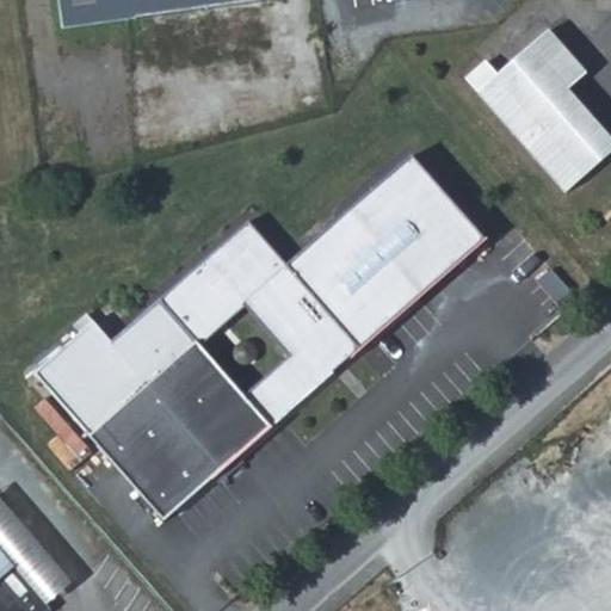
[(59,0),(63,30),(264,0),(59,0)]
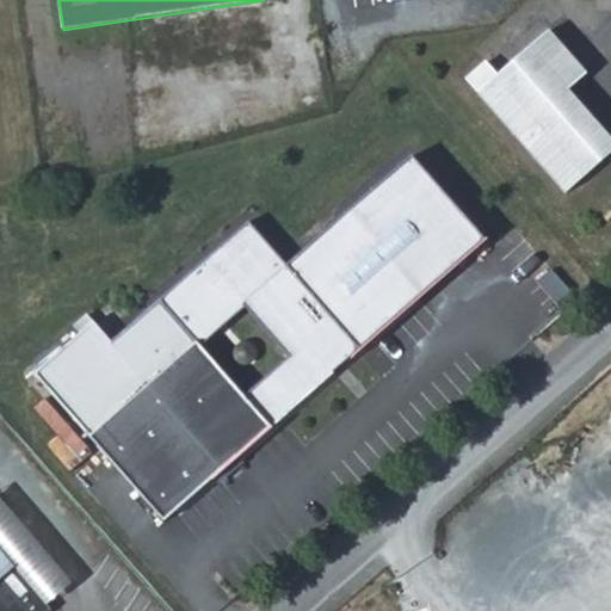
[(547,32),(474,93),(561,196),(610,153),(610,148),(565,93),(584,76),(547,32)]
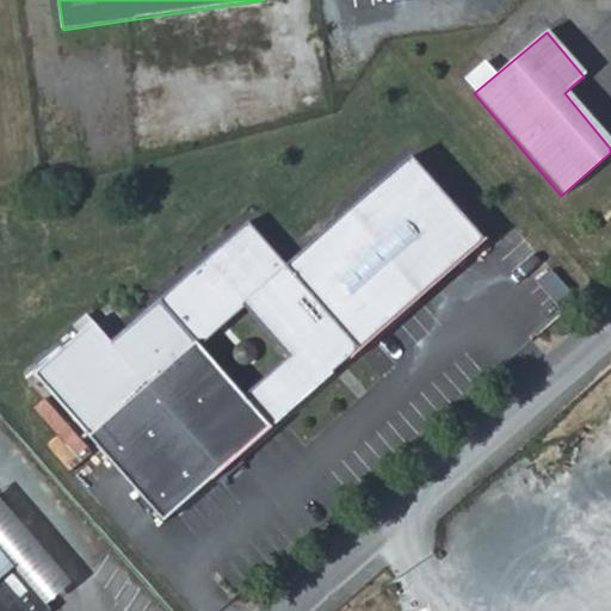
[(127,331),(143,350),(129,363),(112,343),(94,322),(35,375),(165,522),(486,240),(412,156),(288,266),(248,222),(127,331)]
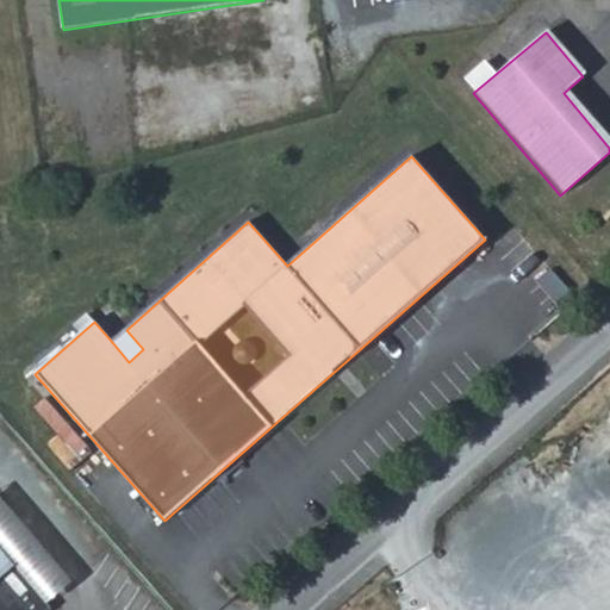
[(126,330),(112,342),(129,362),(143,349),(126,330)]
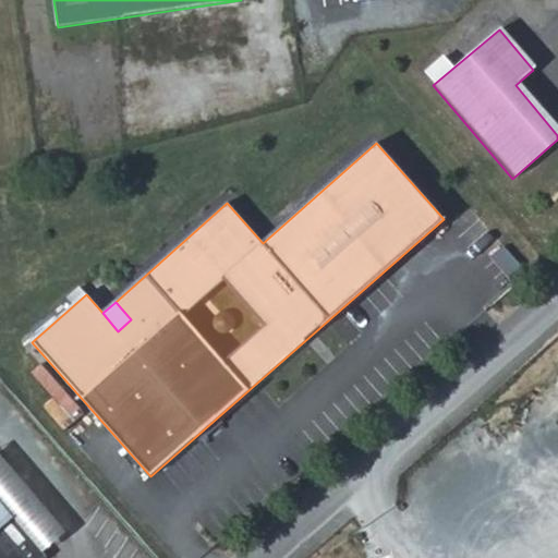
[(0,507),(39,552),(62,532),(0,461),(0,507)]
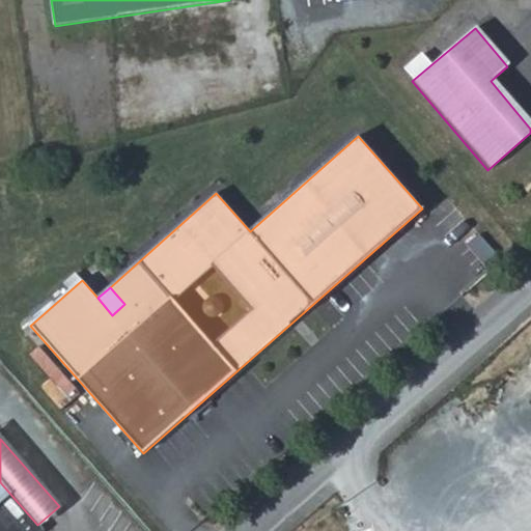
[(0,530),(30,530),(37,525),(0,482),(0,530)]
